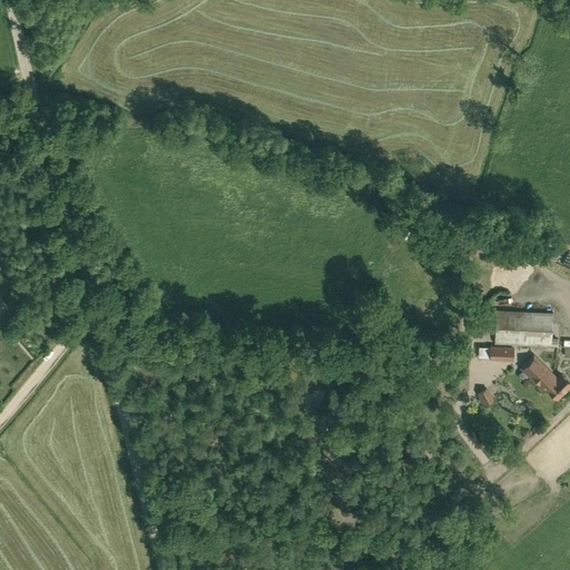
[(558,345),(558,338),(551,338),(552,312),(497,310),(495,342),(558,345)]
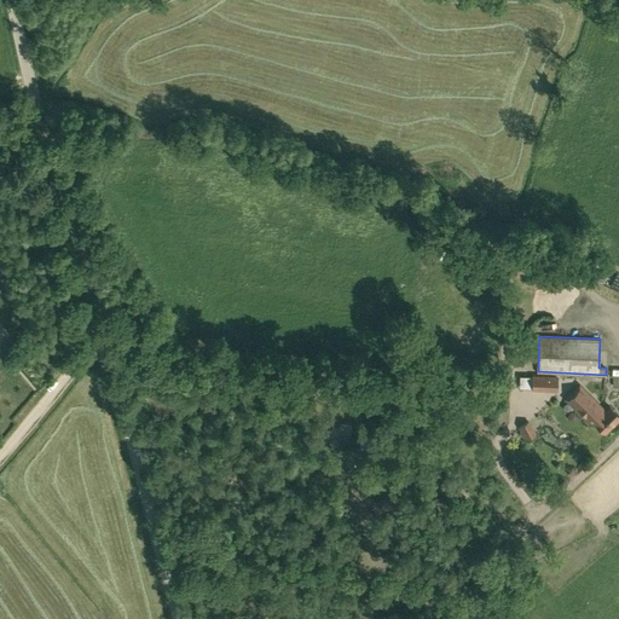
[(532,375),(531,389),(557,391),(557,376),(532,375)]
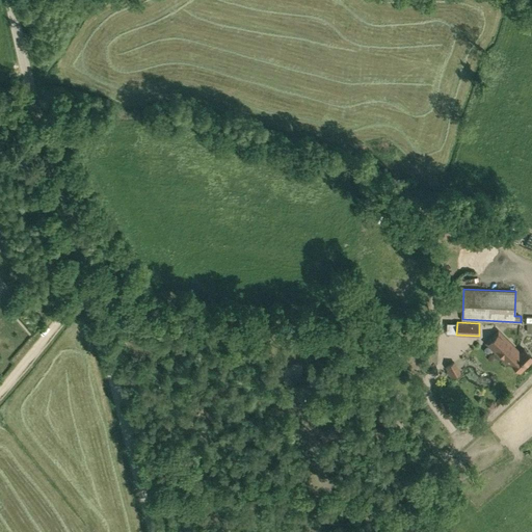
[(446,333),(456,334),(457,323),(447,323),(446,333)]
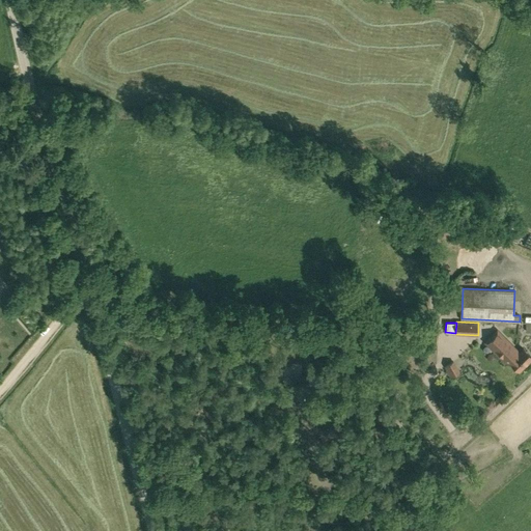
[(530,358),(530,355),(524,348),(519,353),(497,331),(487,340),(497,350),(495,351),(501,357),(503,355),(519,370),(530,358)]
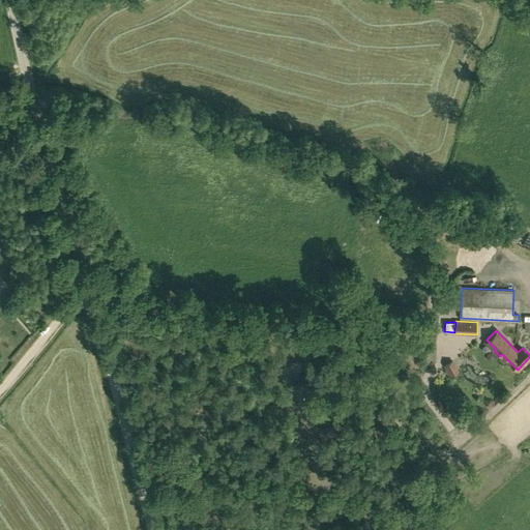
[(308,373),(308,383),(322,384),(323,374),(308,373)]
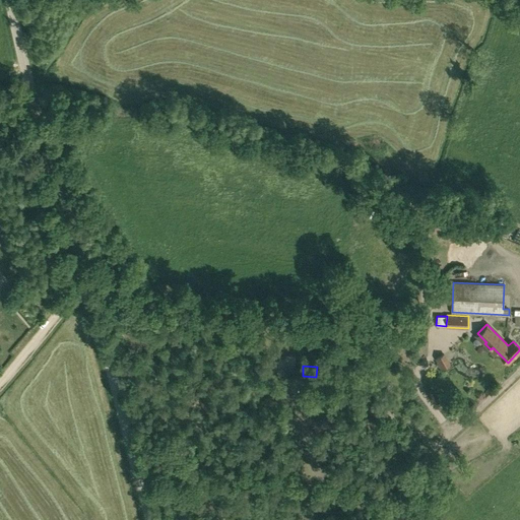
[(387,420),(392,417),(394,415),(388,408),(381,414),(386,421),(387,420)]
